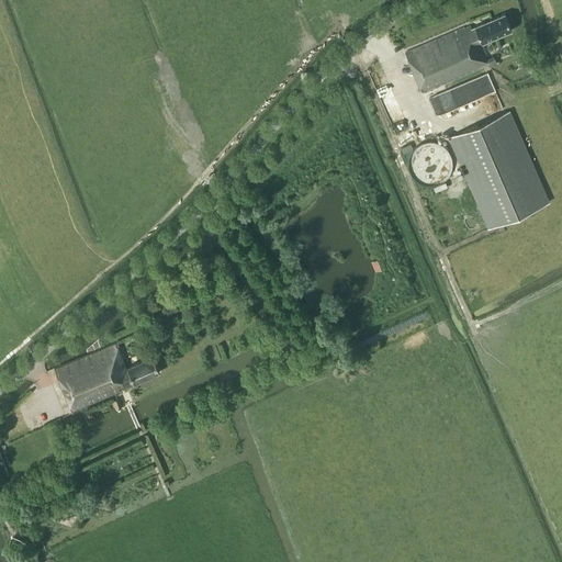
[(464,26),(406,52),(423,92),(487,64),(487,63),(486,60),(480,44),(512,31),(505,14),(472,27),(471,25),(464,27),(464,26)]
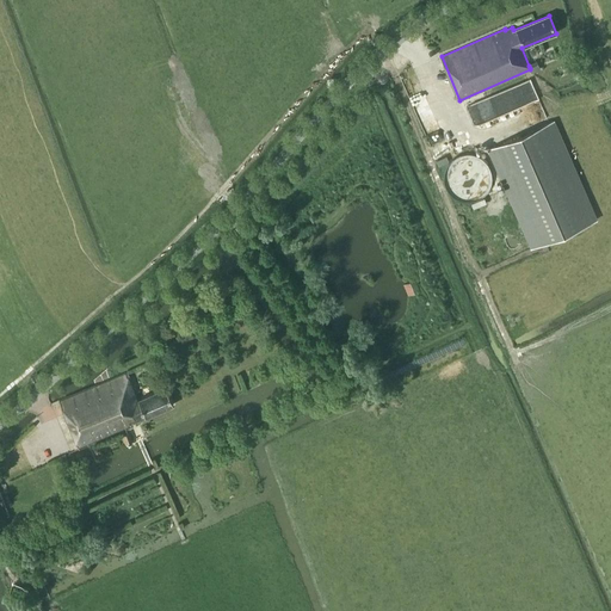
[(554,121),(487,149),(530,248),(597,218),(554,121)]
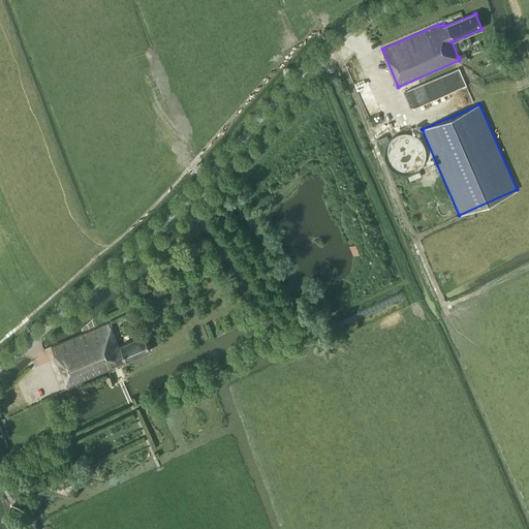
[(400,167),(406,169),(412,168),(418,165),(423,161),(426,155),(426,148),(423,142),(419,137),(414,134),(409,133),(403,133),(398,135),(394,139),(391,145),(390,152),(391,158),(394,163),(400,167)]
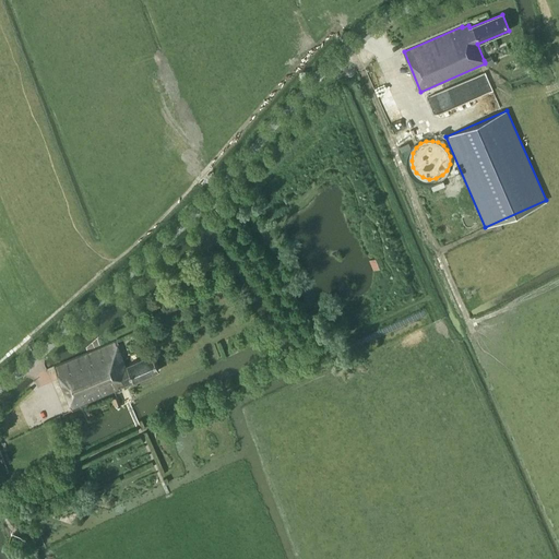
[(408,143),(400,146),(402,152),(411,149),(408,143)]
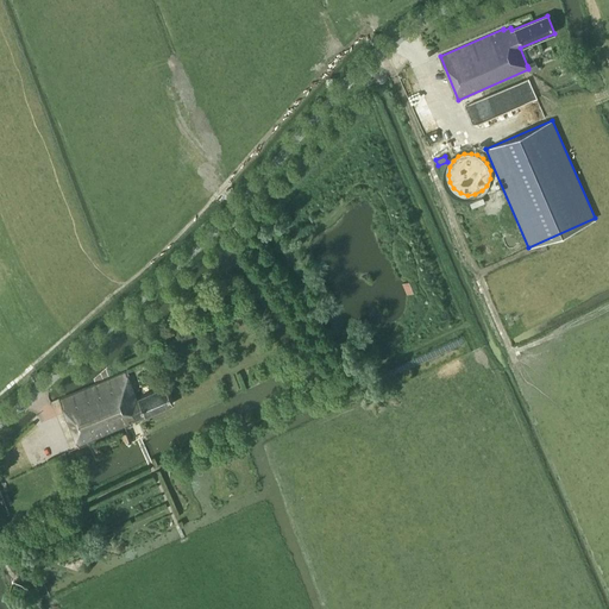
[(79,449),(88,444),(87,441),(124,426),(125,428),(131,426),(130,422),(174,403),(165,387),(138,397),(127,371),(93,385),(60,399),(79,449)]
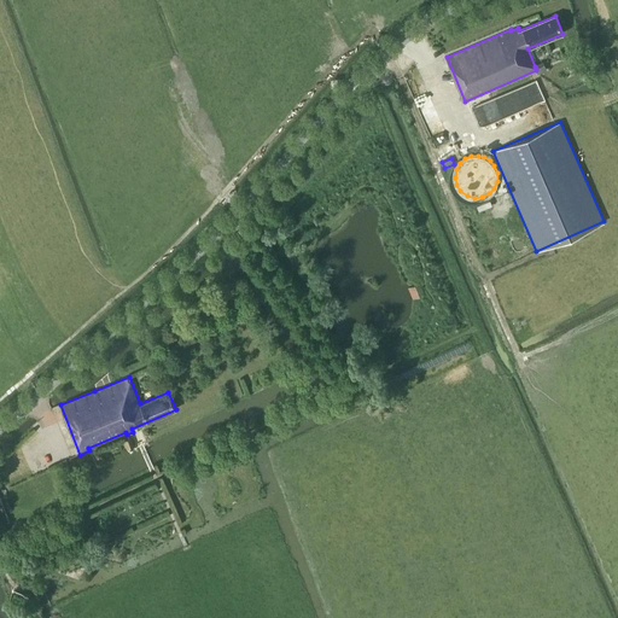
[(130,437),(123,441),(127,449),(134,447),(130,437)]
